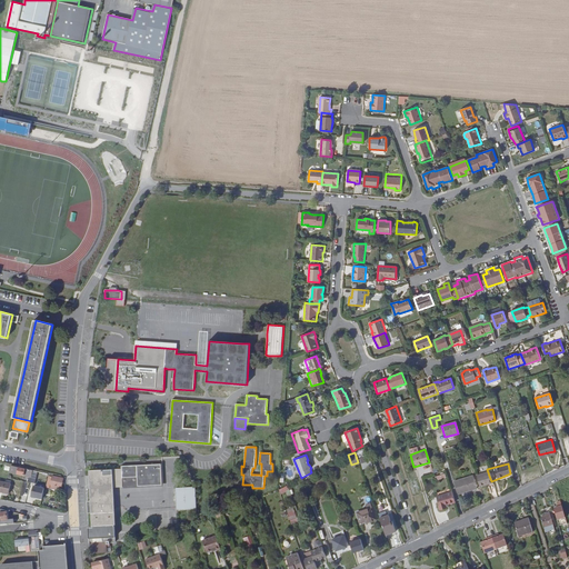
[(91,502),(93,538),(103,538),(103,541),(93,542),(93,552),(107,551),(108,552),(111,551),(110,546),(107,546),(107,541),(110,541),(110,539),(110,537),(116,537),(115,505),(113,493),(113,487),(117,487),(123,487),(122,478),(138,477),(138,487),(162,486),(161,465),(122,466),(122,469),(121,469),(90,470),(90,476),(92,476),(93,488),(91,488),(91,500),(92,500),(92,502),(91,502)]
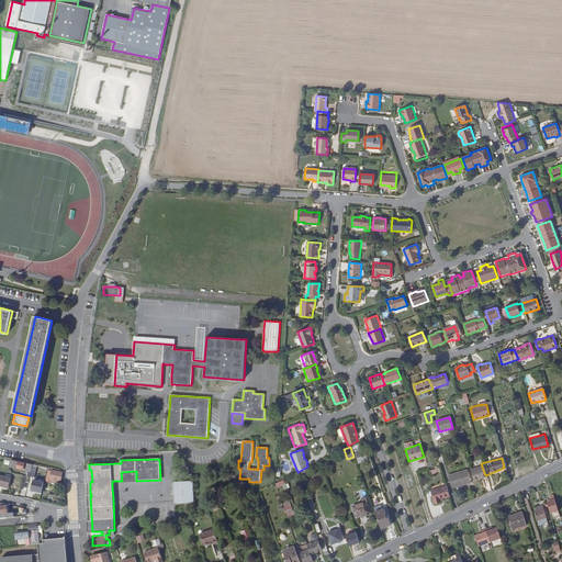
[(13,460),(11,467),(30,471),(32,464),(13,460)]
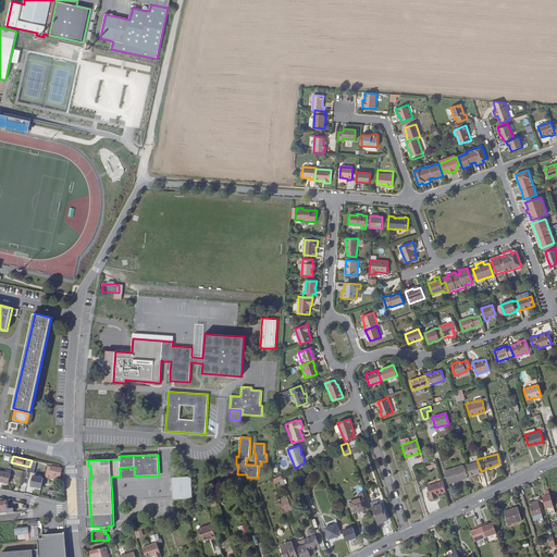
[(60,480),(62,468),(50,466),(48,478),(60,480)]
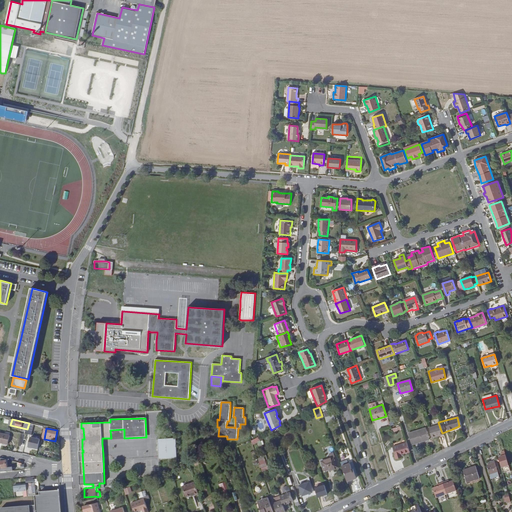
[(427,431),(430,442),(443,438),(442,433),(440,428),(427,431)]
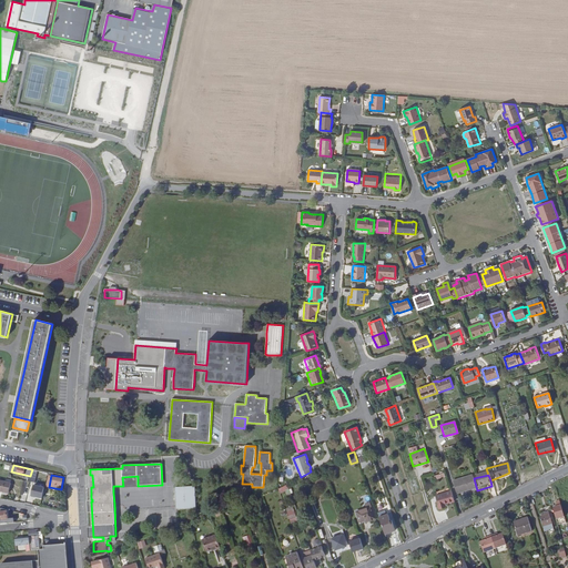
[(122,477),(123,486),(138,486),(138,476),(122,477)]
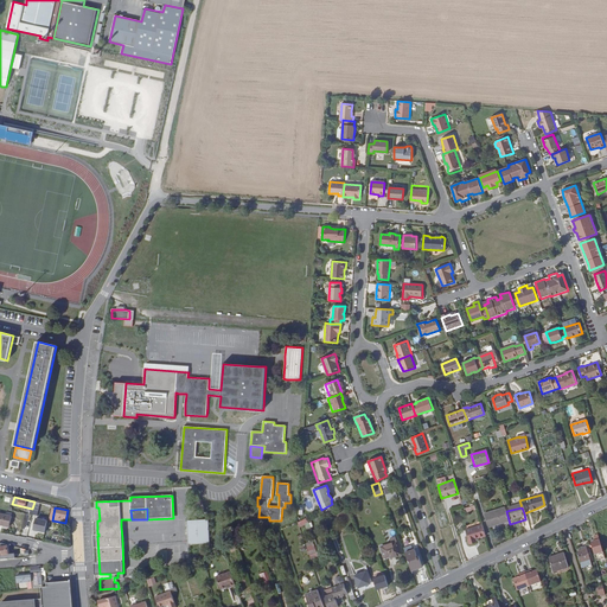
[(504,509),(484,515),(487,529),(492,528),(492,524),(496,524),(496,526),(508,523),(504,509)]
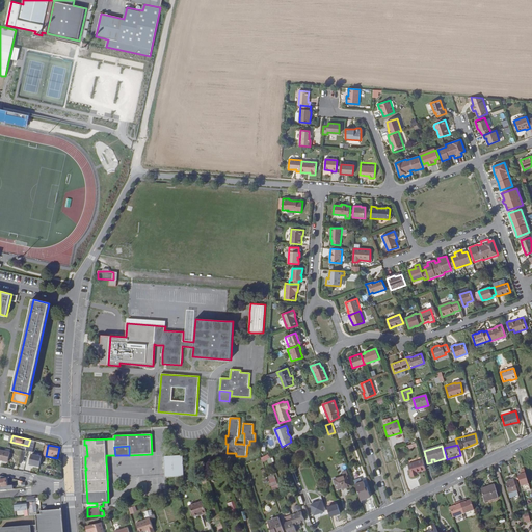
[(0,461),(7,463),(10,453),(0,449),(0,461)]
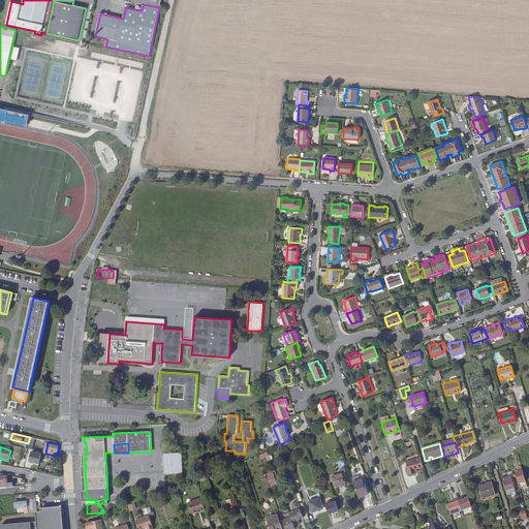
[(28,463),(38,465),(40,450),(30,449),(28,463)]
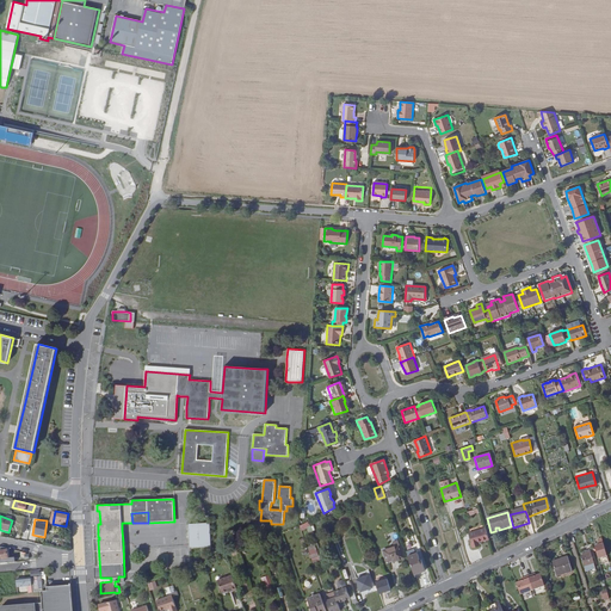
[(210,545),(209,523),(189,524),(190,547),(210,545)]
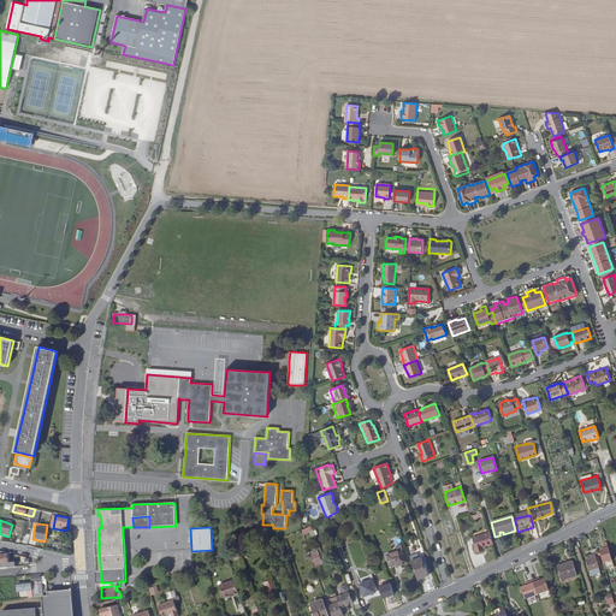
[(303,528),(304,534),(309,533),(311,537),(318,535),(315,529),(313,531),(312,527),(303,528)]
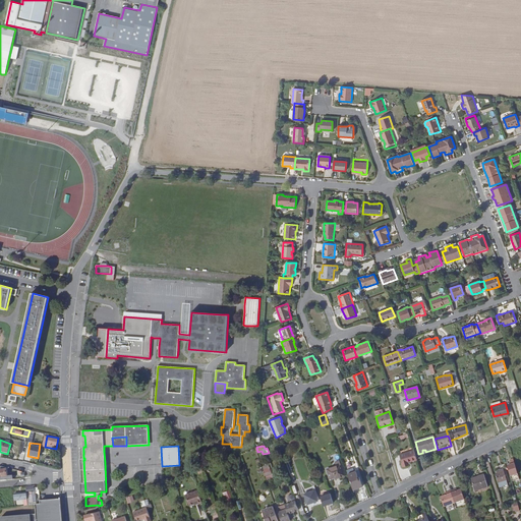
[(398,454),(401,464),(406,463),(406,462),(415,459),(413,450),(398,454)]
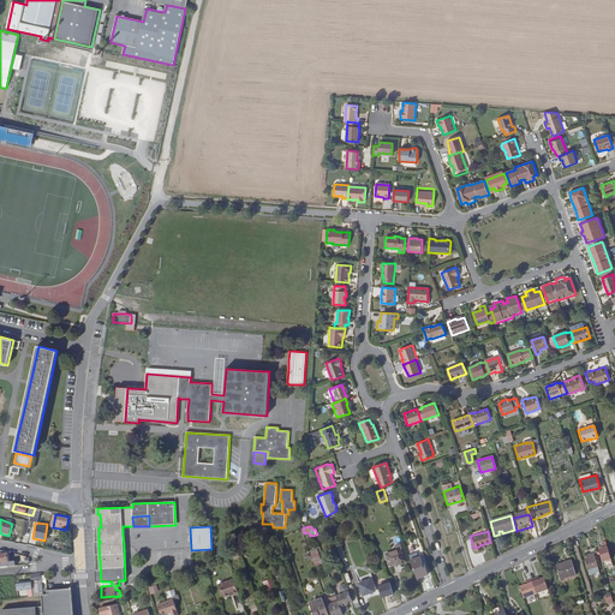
[(398,553),(390,555),(394,566),(400,563),(400,566),(407,563),(401,547),(396,548),(398,553)]
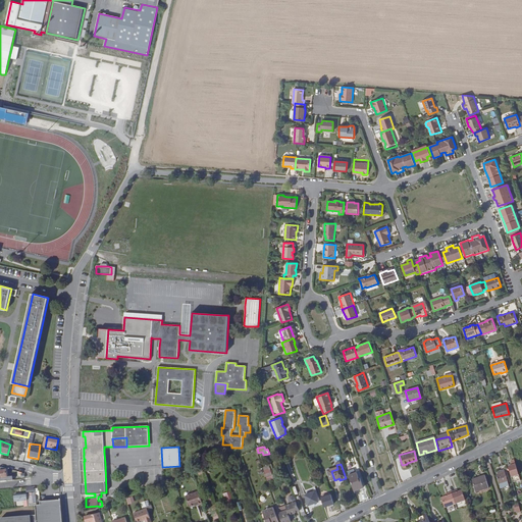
[(356,464),(346,467),(349,476),(352,475),(351,472),(358,470),(356,464)]
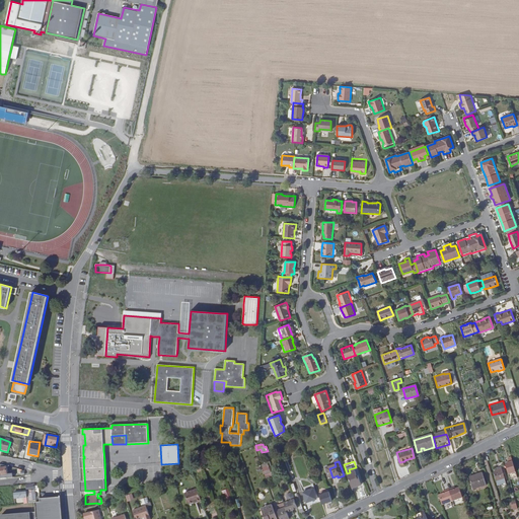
[(268,462),(261,464),(266,478),(272,475),(268,462)]
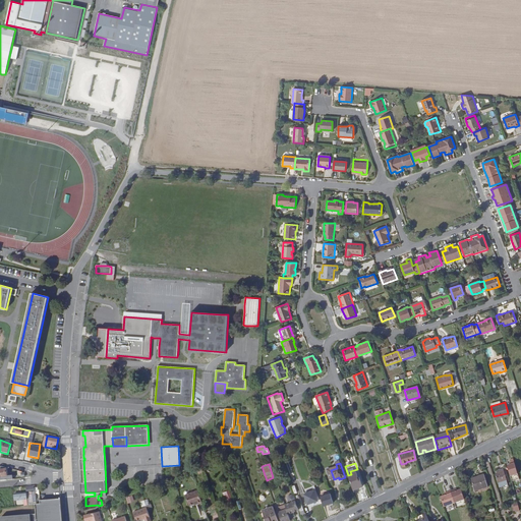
[(516,464),(507,466),(510,477),(519,475),(516,464)]
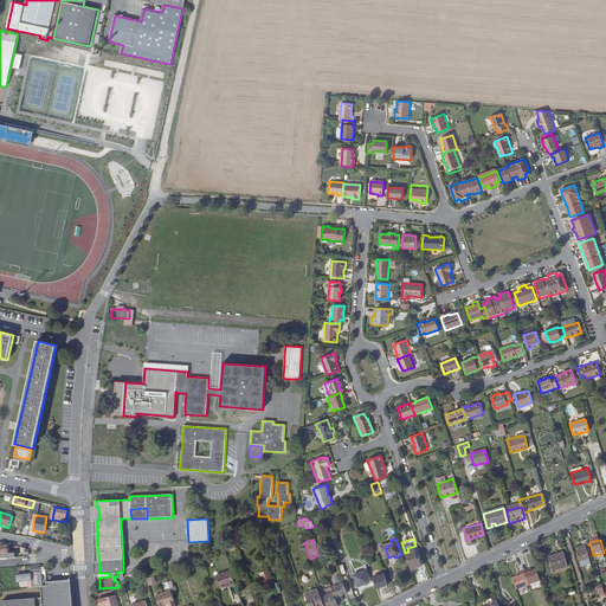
[(167,559),(195,558),(195,547),(167,548),(167,559)]
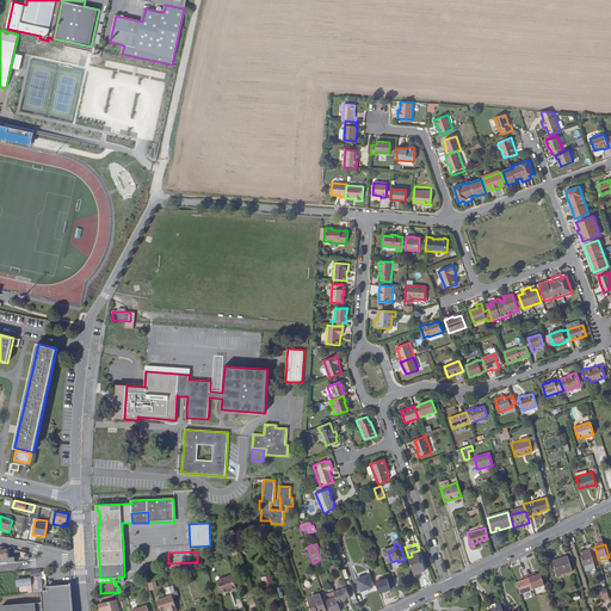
[(586,556),(585,554),(580,555),(584,567),(593,565),(591,555),(586,556)]
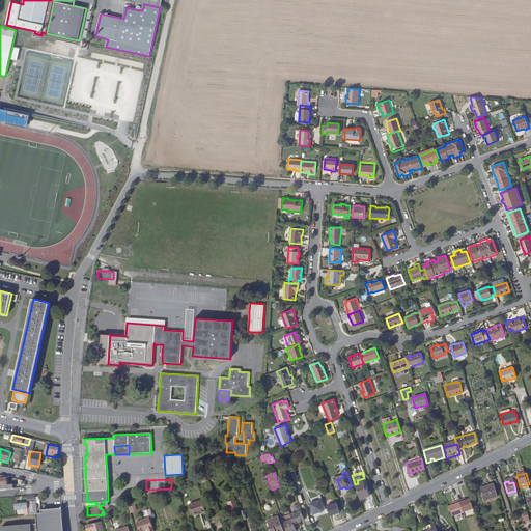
[(363,482),(355,484),(361,501),(369,498),(370,498),(366,487),(365,488),(363,482)]
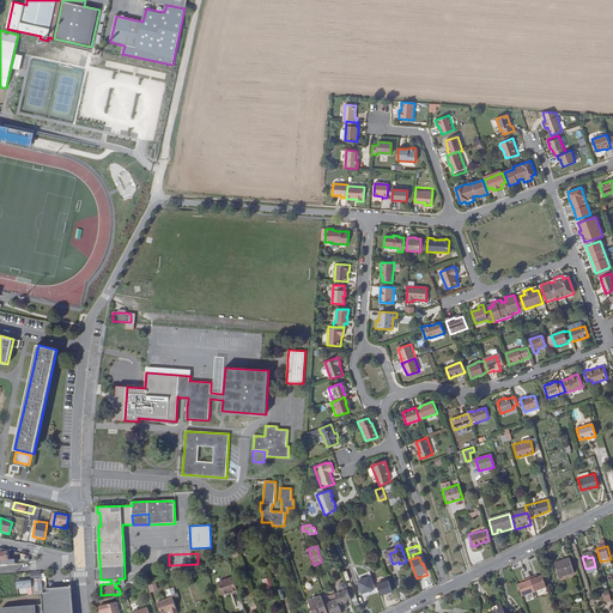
[(562,574),(562,576),(571,574),(568,559),(553,563),(557,576),(562,574)]
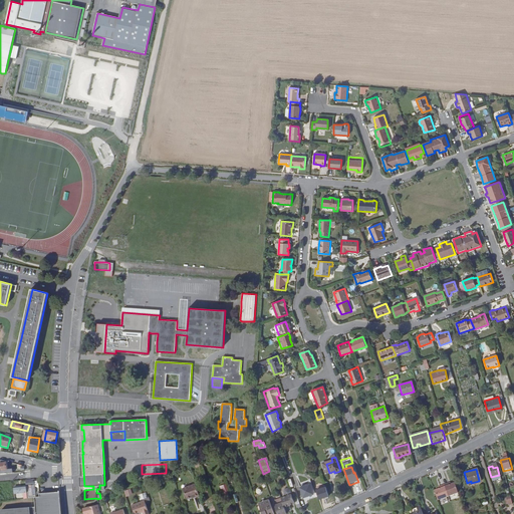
[(447,484),(444,485),(447,496),(457,493),(454,483),(449,485),(448,485),(447,484)]
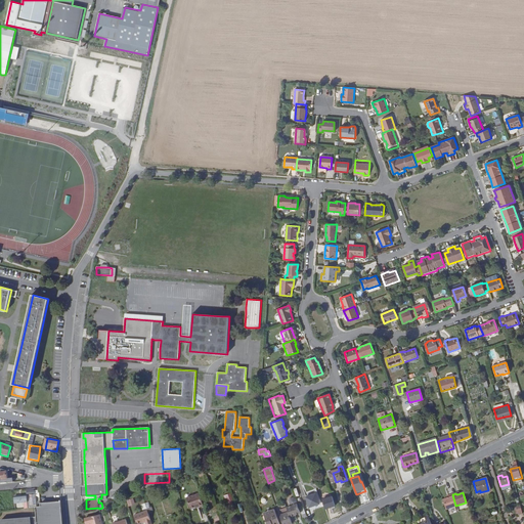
[(190,508),(197,506),(200,505),(201,506),(203,505),(200,493),(187,497),(190,508)]
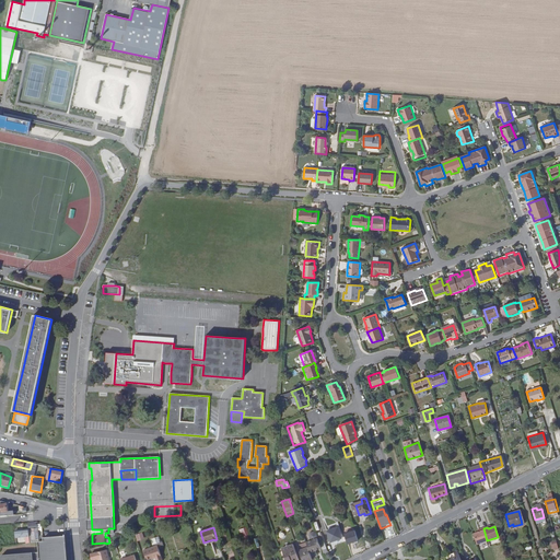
[(330,541),(338,539),(334,528),(327,531),(330,541)]
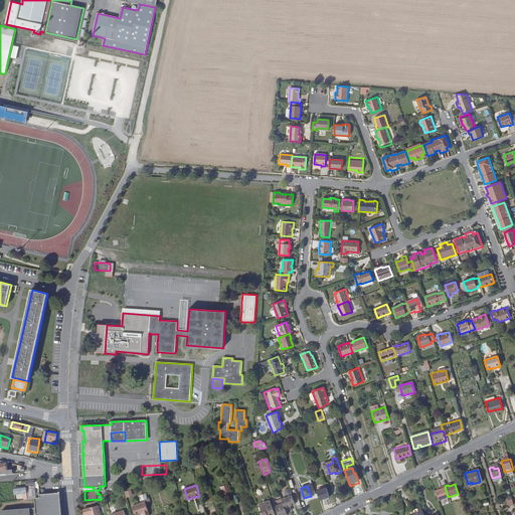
[(442,489),(435,491),(438,500),(448,497),(445,486),(441,487),(442,489)]
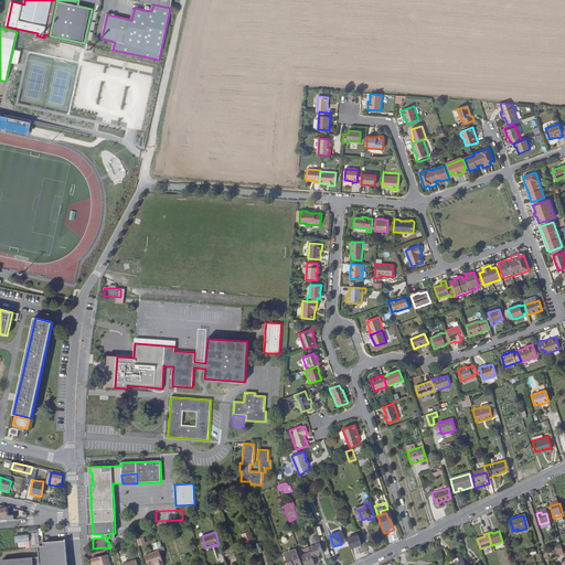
[(350,550),(361,546),(358,535),(347,539),(350,550)]
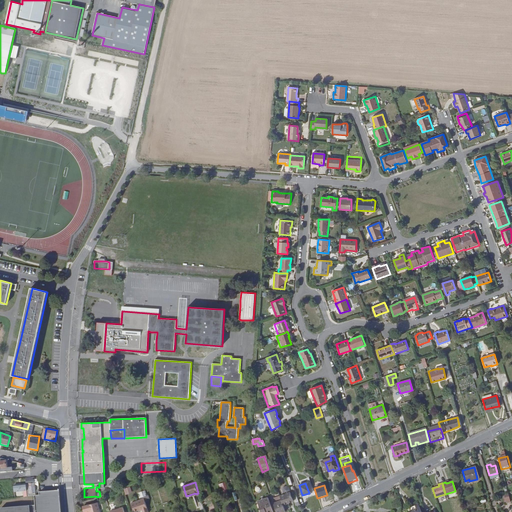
[(123,489),(126,495),(132,492),(130,486),(123,489)]
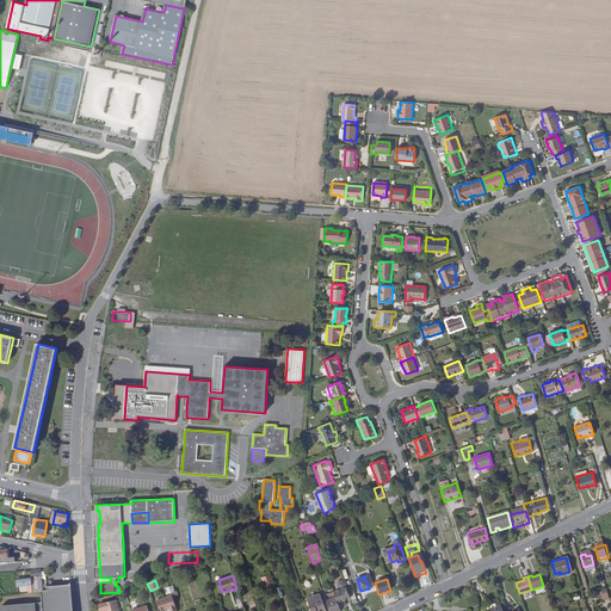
[(73,610),(71,587),(47,591),(43,591),(43,610),(36,610),(36,604),(1,606),(1,610),(73,610)]
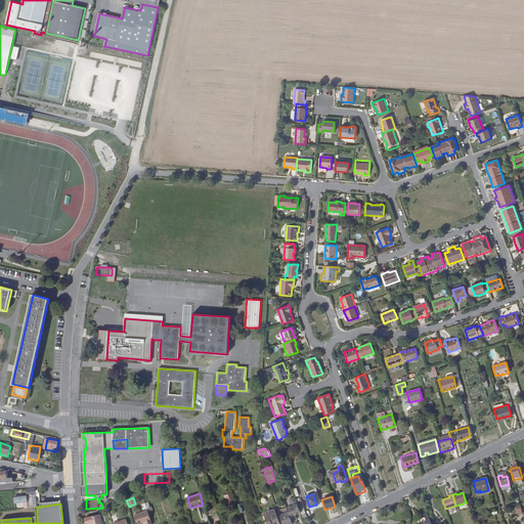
[(292,518),(300,515),(297,506),(289,510),(291,516),(292,518)]
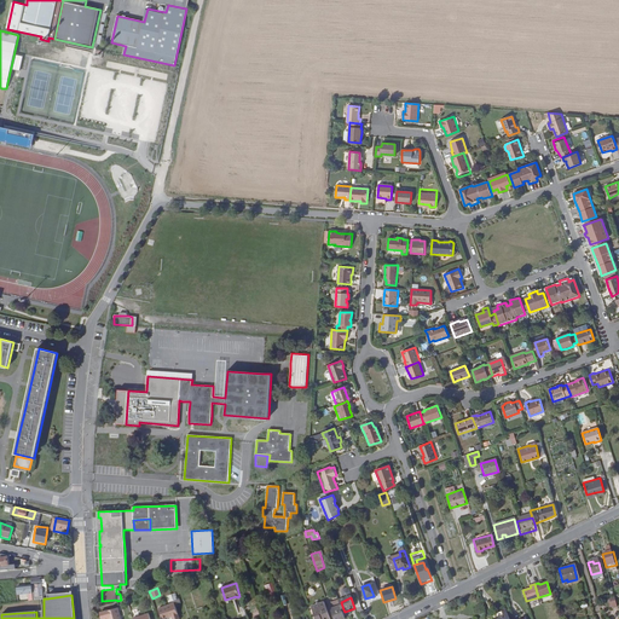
[(172,618),(179,618),(174,602),(158,607),(162,618),(172,615),(172,618)]
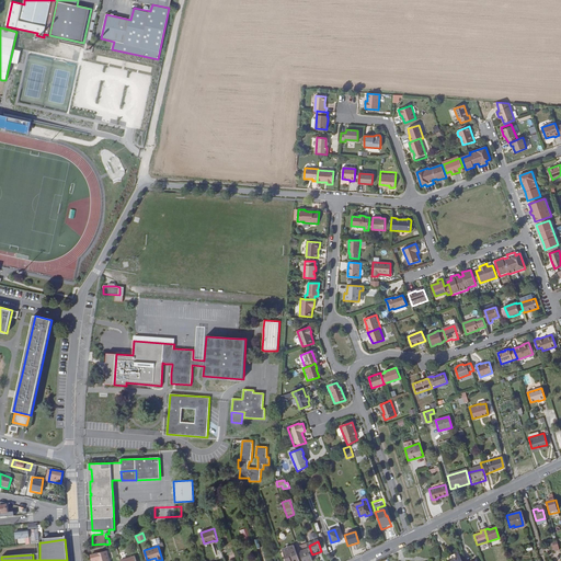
[(300,560),(296,547),(284,551),(287,560),(300,560)]
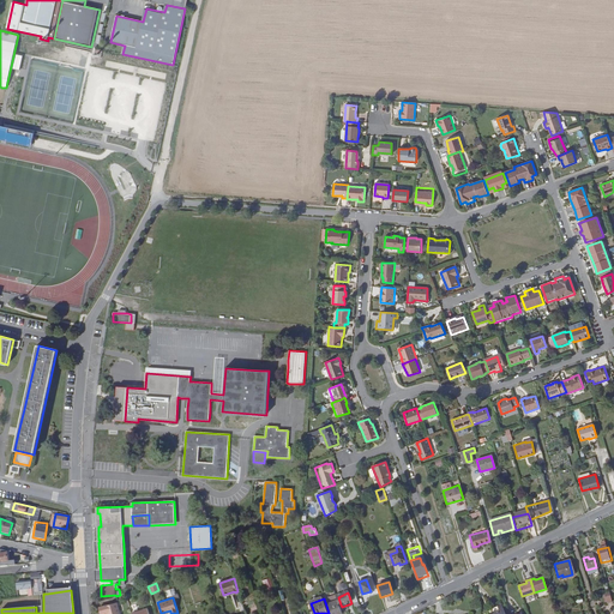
[(106,613),(118,613),(115,601),(98,606),(101,613),(106,612),(106,613)]
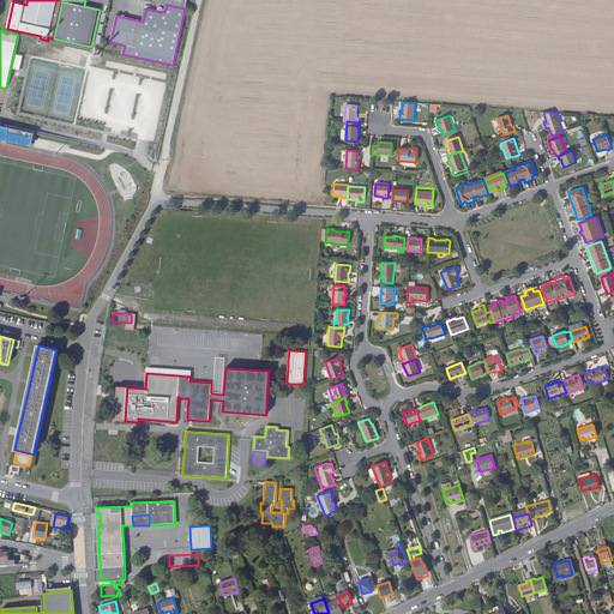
[(492,612),(486,613),(485,613),(505,613),(501,602),(491,606),(492,612)]
